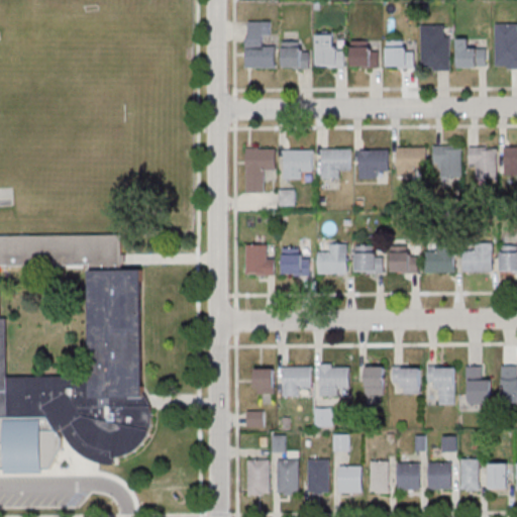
[(246,68),(276,68),(276,46),(268,46),(268,21),(246,21),(246,68)]
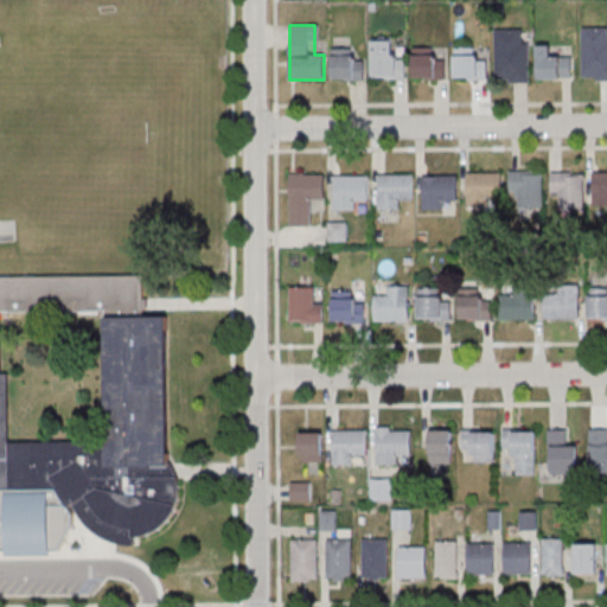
[(582,81),(606,80),(606,27),(582,27),(582,81)]
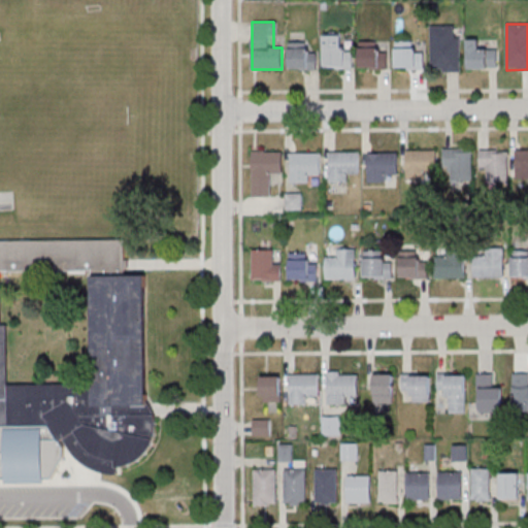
[(461,72),(461,35),(452,35),(452,25),(430,25),(430,72),(461,72)]
